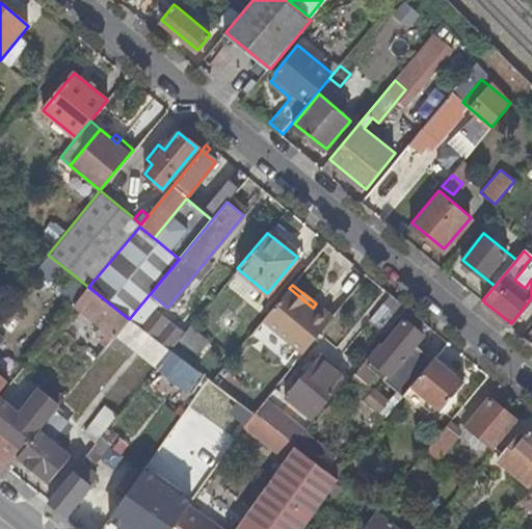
[(88,287),(73,306),(101,326),(98,331),(106,337),(102,343),(106,347),(116,335),(129,319),(88,287)]
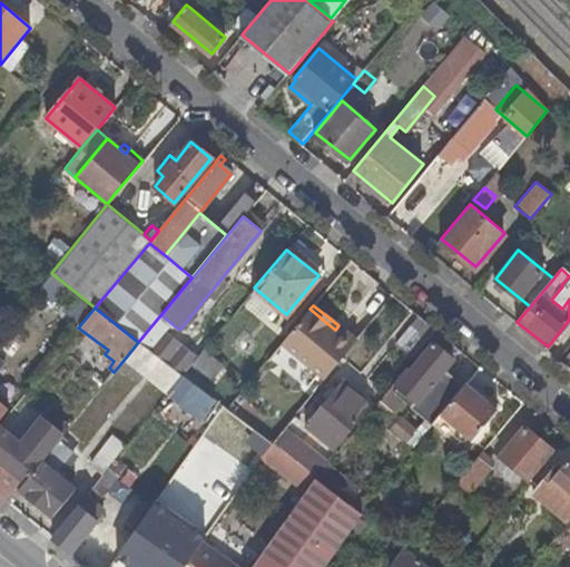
[(310,309),(271,357),(307,387),(318,373),(324,379),(355,340),(338,325),(335,330),(310,309)]
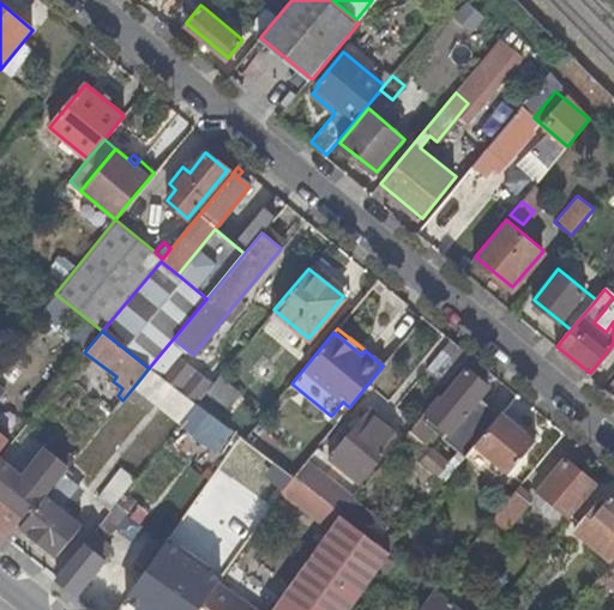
[(469,355),(450,339),(425,369),(445,385),(459,367),(469,355)]
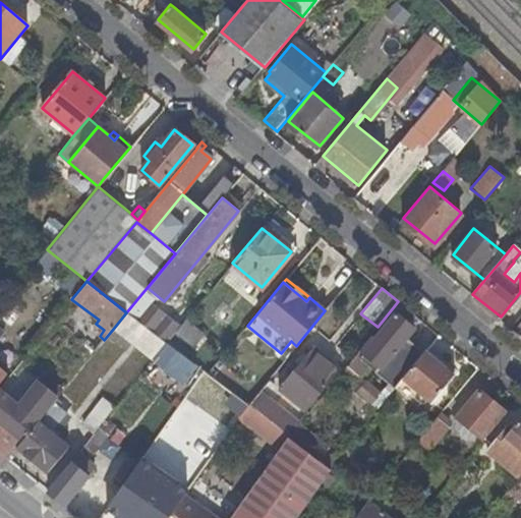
[(398,301),(390,311),(394,314),(363,352),(359,349),(339,373),(344,378),(346,376),(353,382),(370,359),(379,366),(373,371),(393,388),(401,378),(423,351),(429,344),(416,334),(424,324),(398,301)]
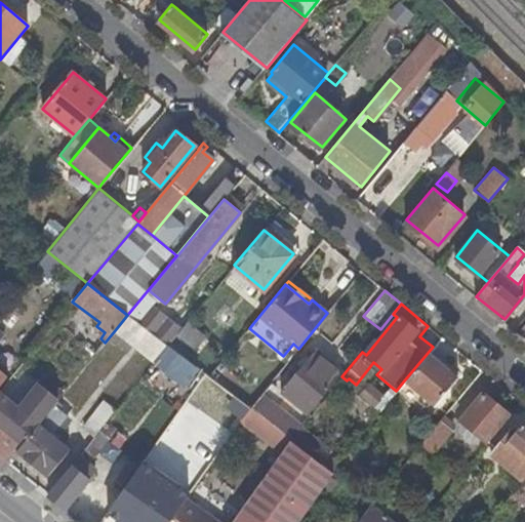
[(127,315),(115,330),(155,361),(167,346),(153,334),(127,315)]
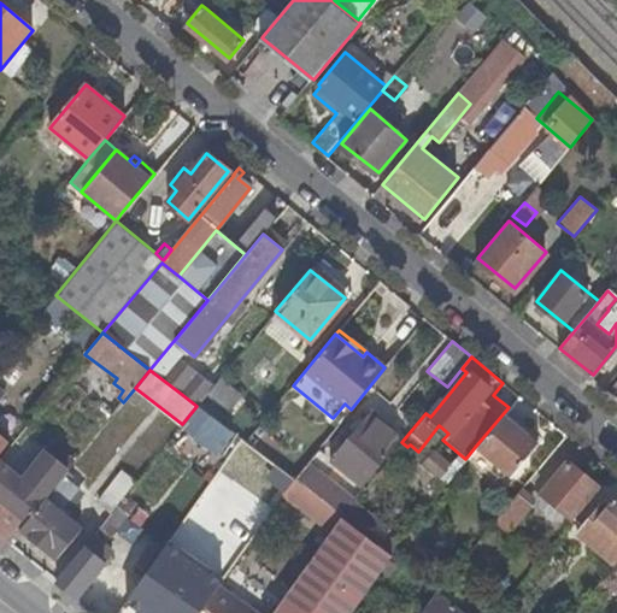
[(197,372),(180,393),(197,406),(213,385),(197,372)]
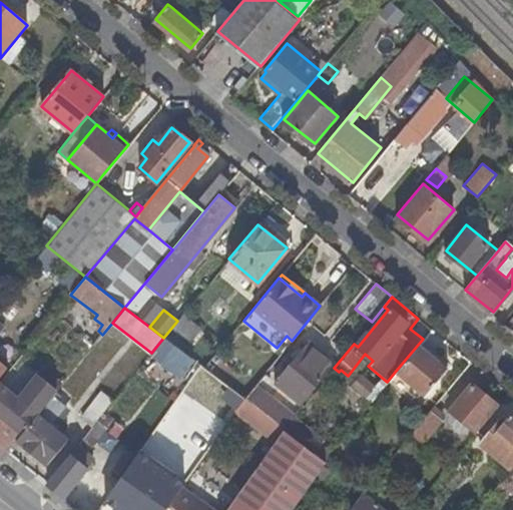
[(308,343),(304,347),(319,360),(323,355),(308,343)]
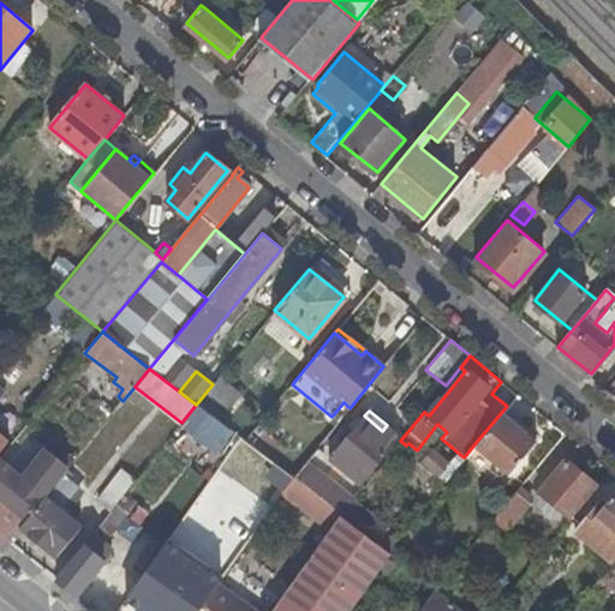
[(535,442),(500,414),(473,445),(508,474),(535,442)]
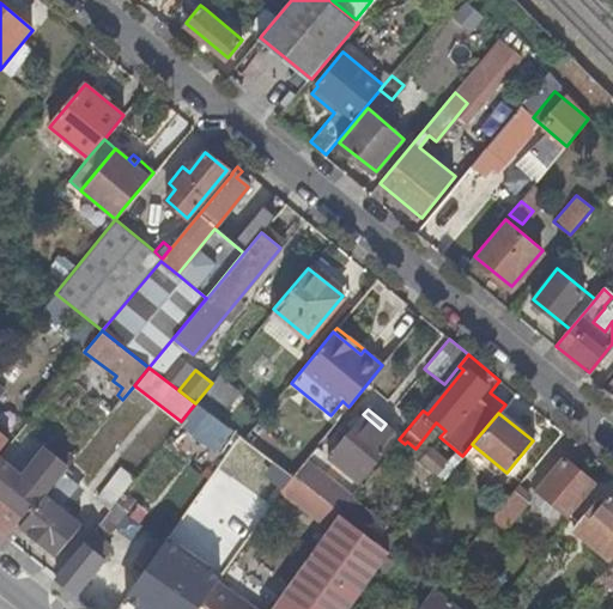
[(360,481),(398,433),(386,424),(381,430),(363,414),(329,455),(349,470),(360,481)]
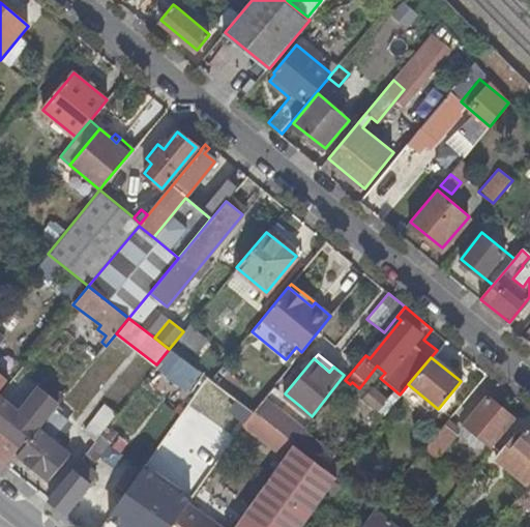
[(372,382),(361,398),(383,412),(393,398),(372,382)]
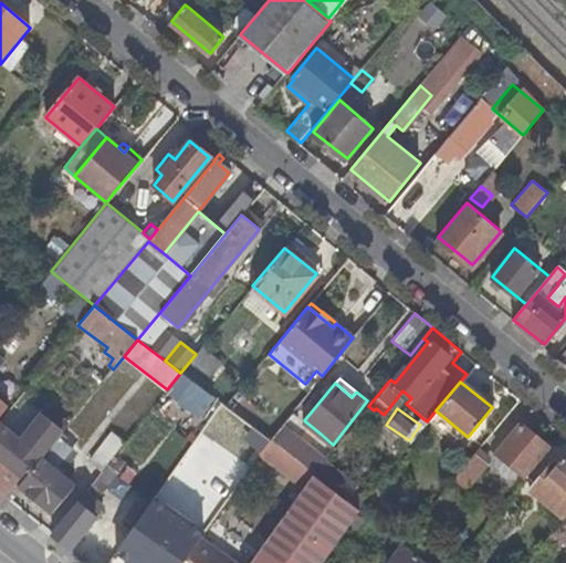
[(20,440),(0,424),(0,491),(8,498),(19,485),(62,431),(41,415),(20,440)]
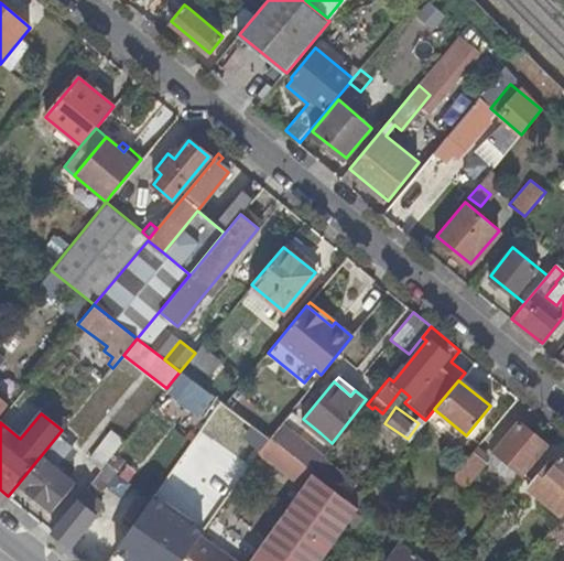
[(229,419),(209,443),(230,461),(243,443),(236,437),(242,430),(229,419)]
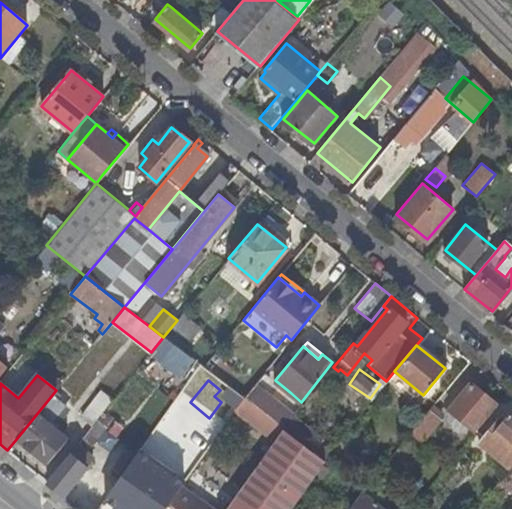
[(475,431),(497,405),(470,383),(449,409),(457,417),(450,426),(458,432),(465,423),(475,431)]
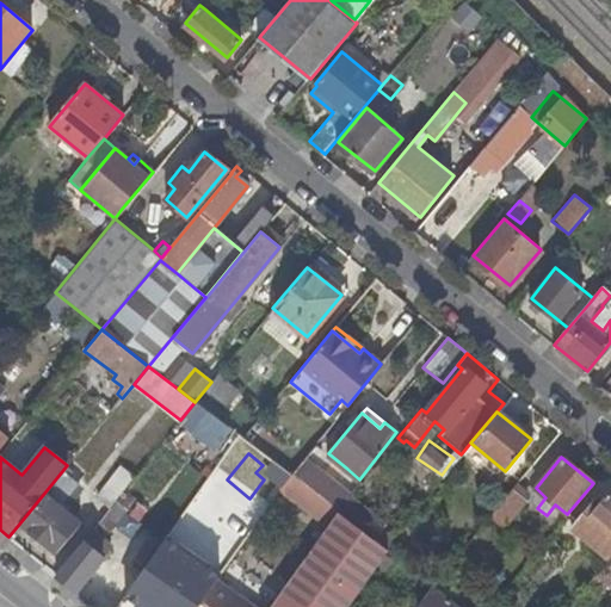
[(67,465),(20,522),(56,551),(80,522),(49,497),(51,495),(57,491),(69,477),(68,475),(73,469),(67,464),(67,465)]
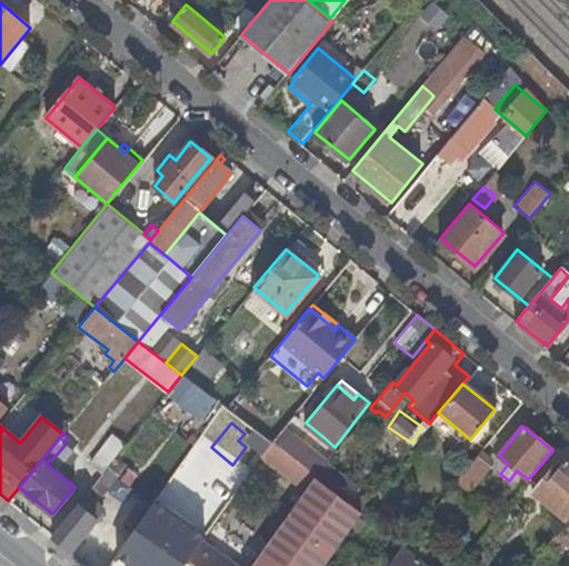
[(103,472),(125,446),(112,436),(91,463),(103,472)]
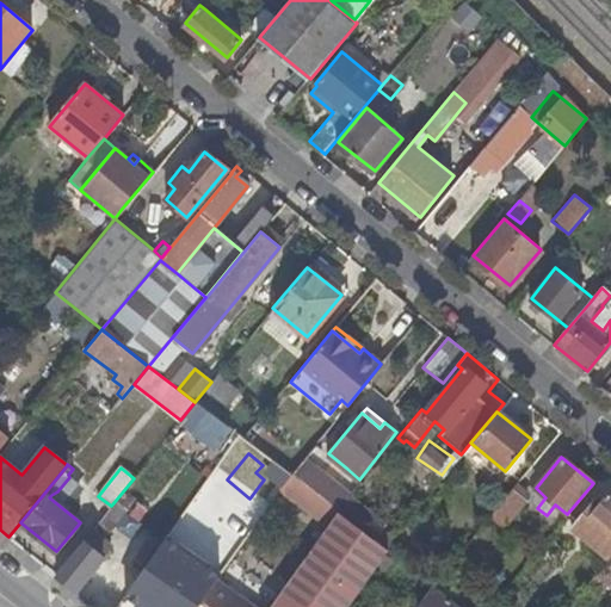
[(359,479),(347,469),(333,487),(347,499),(350,496),(362,482),(359,479)]
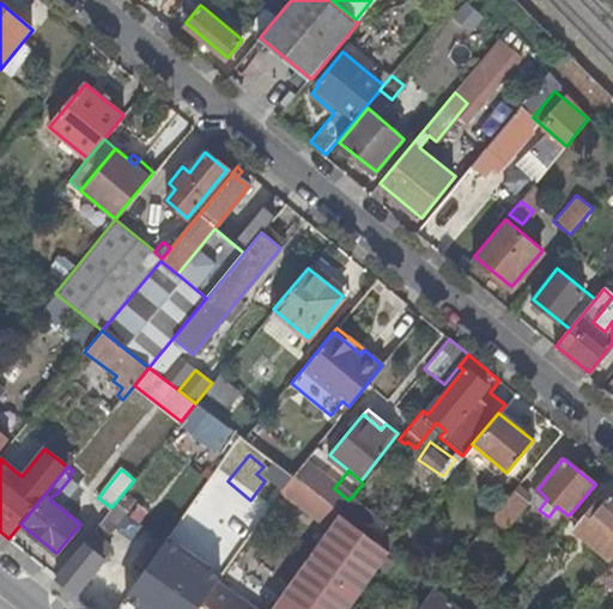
[(291,477),(281,492),(311,515),(322,501),(291,477)]
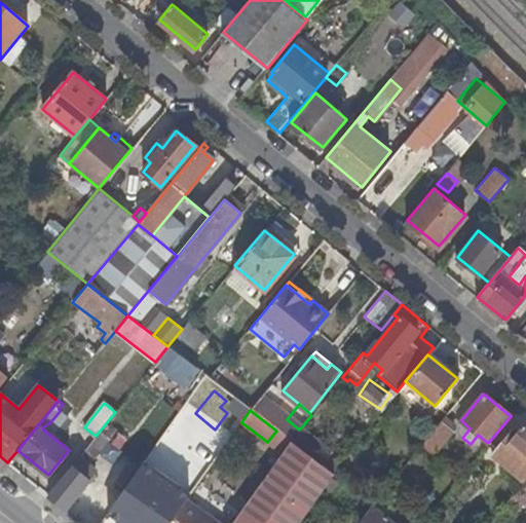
[(453,431),(441,420),(421,444),(434,453),(453,431)]
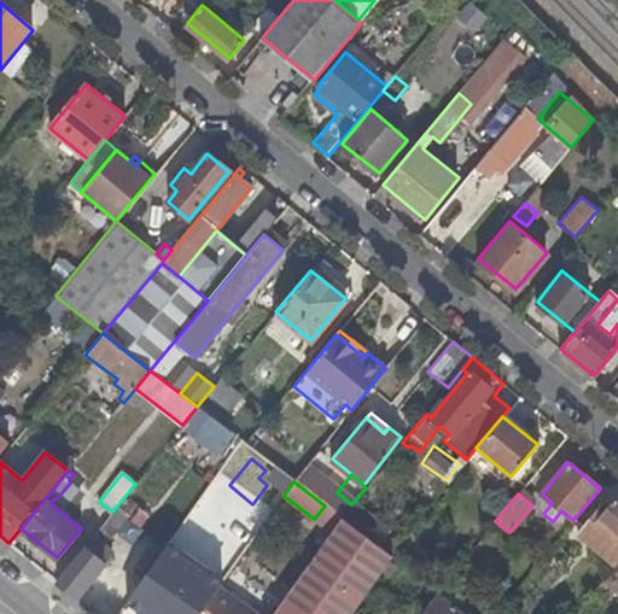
[(578,533),(616,563),(617,560),(617,503),(610,496),(578,533)]
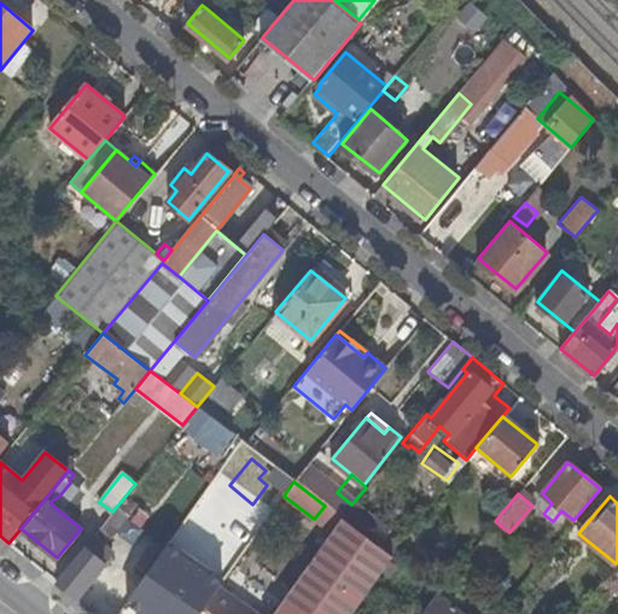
[(340,518),(375,545),(389,528),(354,502),(351,504),(340,518)]
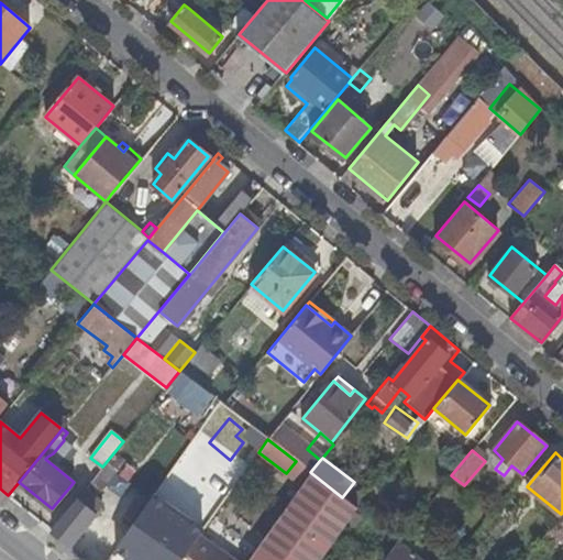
[(318,559),(337,535),(355,507),(342,497),(310,472),(247,559),(318,559)]
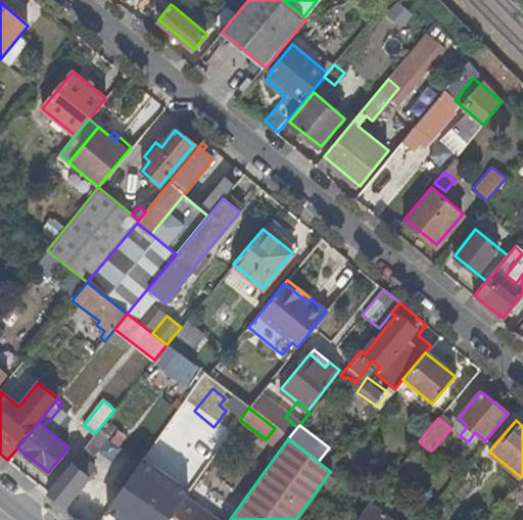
[(140,457),(102,511),(113,519),(163,519),(186,489),(140,457)]
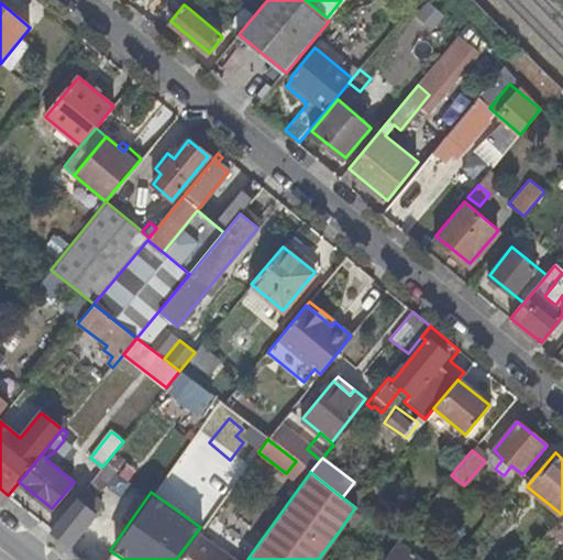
[(89,511),(76,498),(51,530),(67,545),(97,509),(92,506),(89,511)]
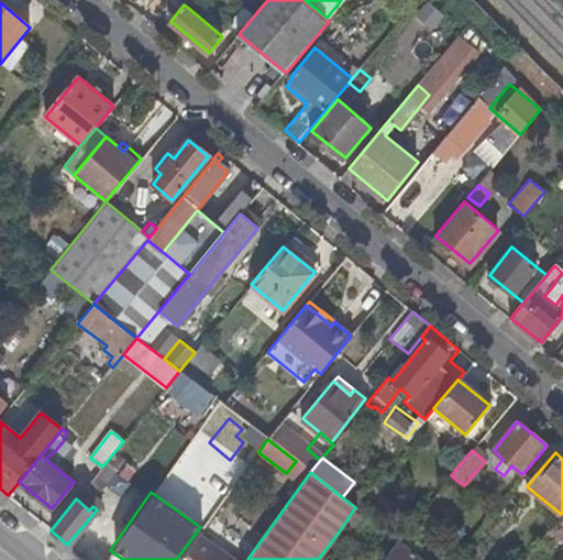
[(562,516),(561,514),(547,531),(556,539),(562,530),(562,522),(562,520),(562,516)]
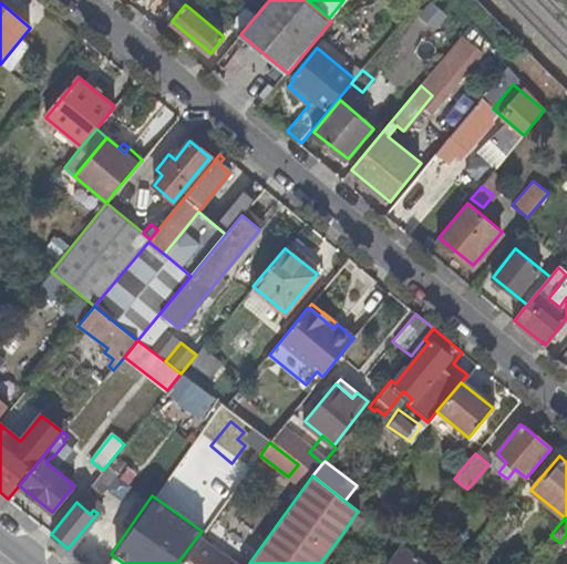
[(560,543),(550,535),(538,550),(548,559),(560,543)]
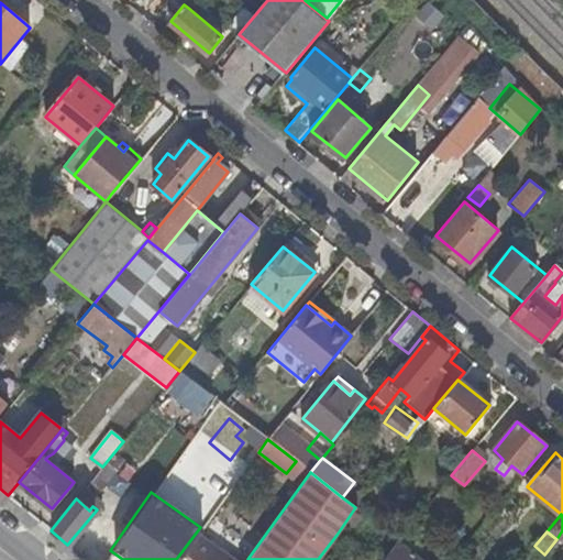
[(233,559),(199,535),(180,559),(233,559)]
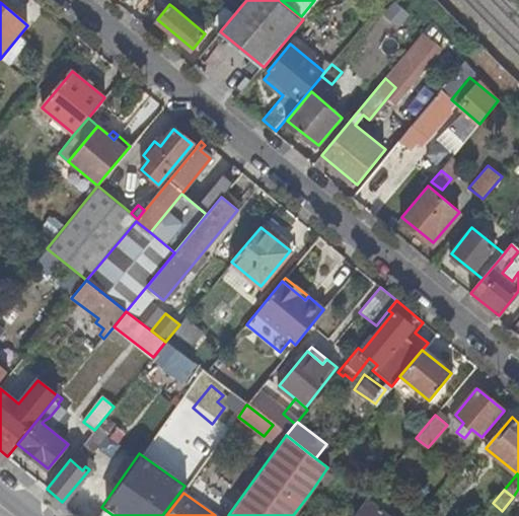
[(389,515),(367,498),(354,515),(389,515)]
